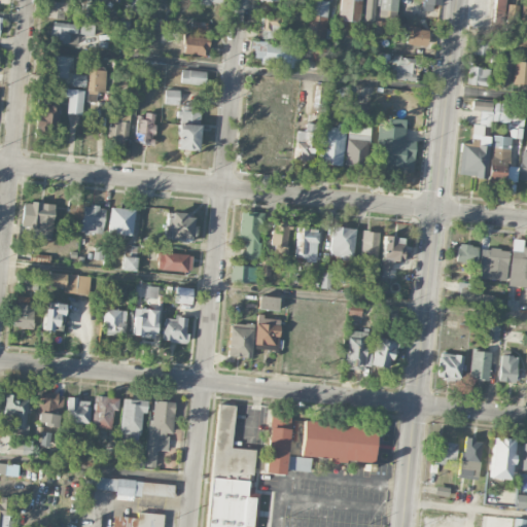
[(328,1),(319,0),(310,0),(306,39),(323,41),(328,1)]
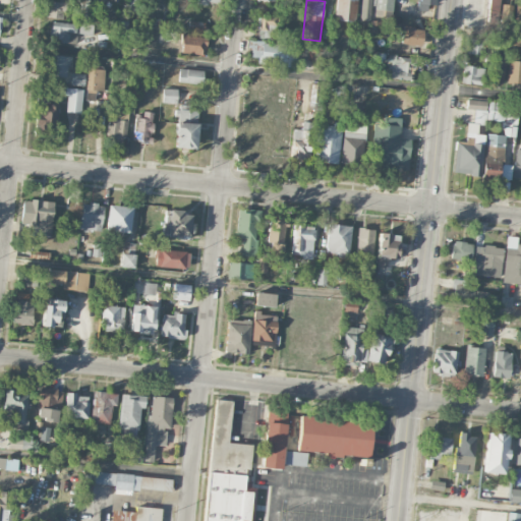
[(335,0),(333,20),(354,22),(356,0),(335,0)]
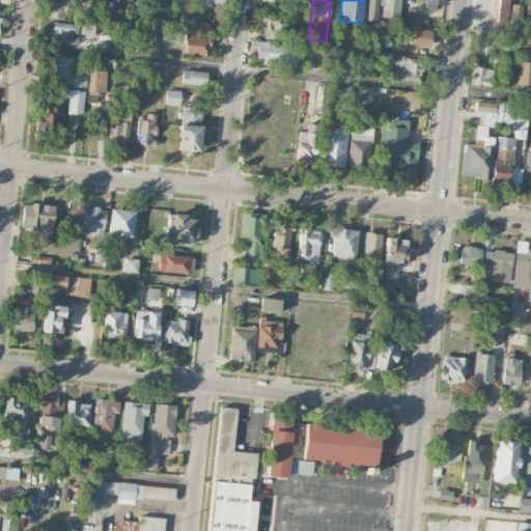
[(376,0),(375,21),(366,20),(367,0),(376,0)]
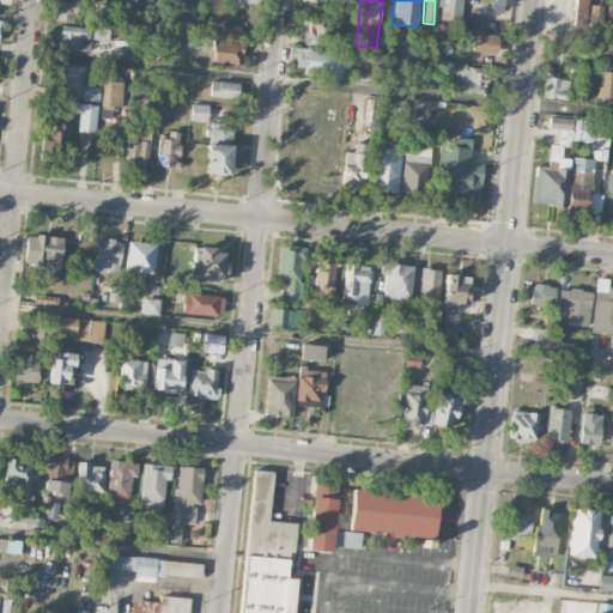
[(462,0),(441,0),(439,18),(442,18),(441,20),(460,22),(462,0)]
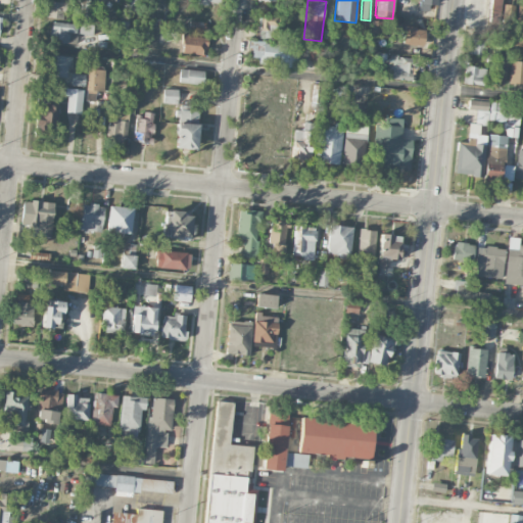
[(396,0),(396,7),(402,8),(402,9),(411,10),(411,0),(396,0)]
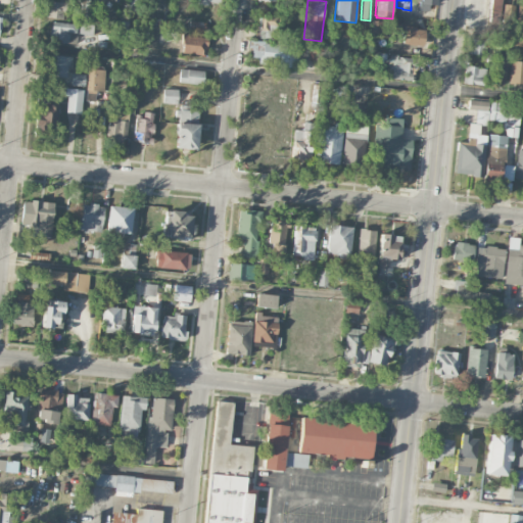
[(436,0),(421,0),(421,1),(420,1),(419,11),(428,12),(429,5),(436,5),(436,0)]
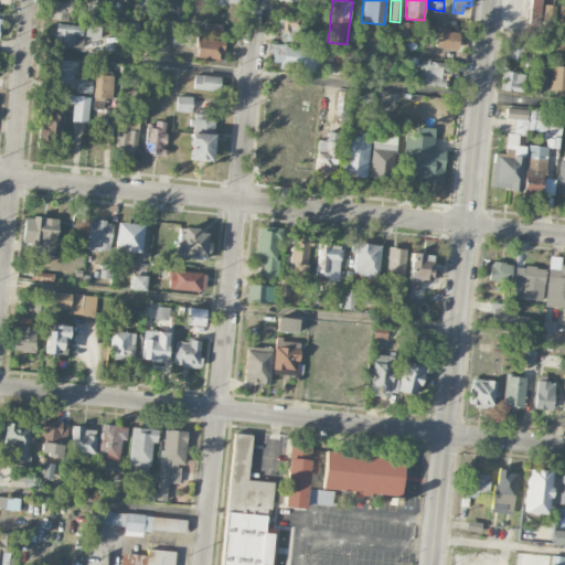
[(542,0),(505,0),(503,28),(541,31),(543,0),(542,0)]
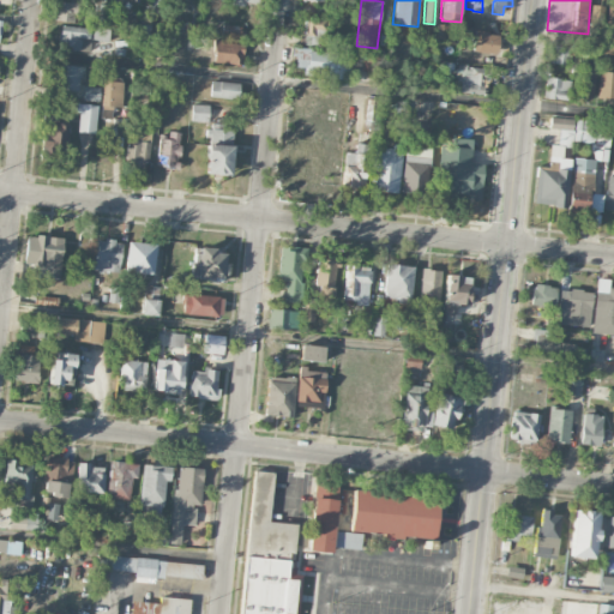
[(78,2),(53,1),(52,20),(77,22),(78,2)]
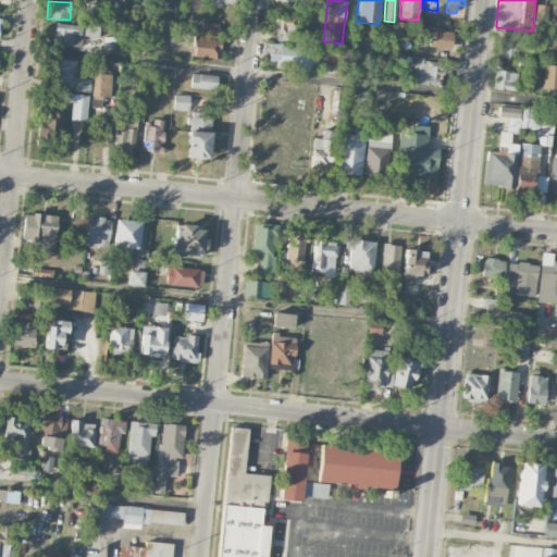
[(88,22),(99,23),(101,4),(90,3),(88,22)]
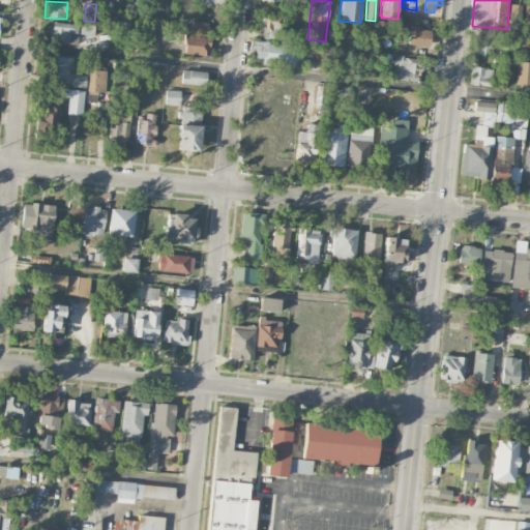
[(263,5),(263,13),(285,15),(285,6),(263,5)]
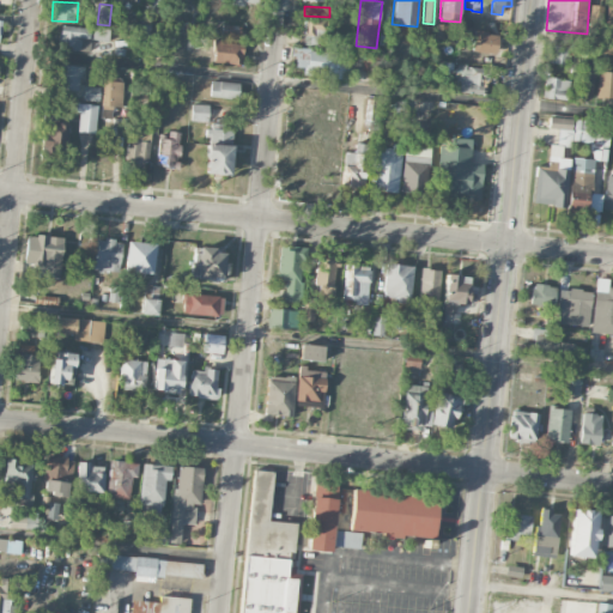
[(305,18),(303,32),(302,32),(299,44),(323,47),(325,36),(323,35),(326,20),(305,18)]
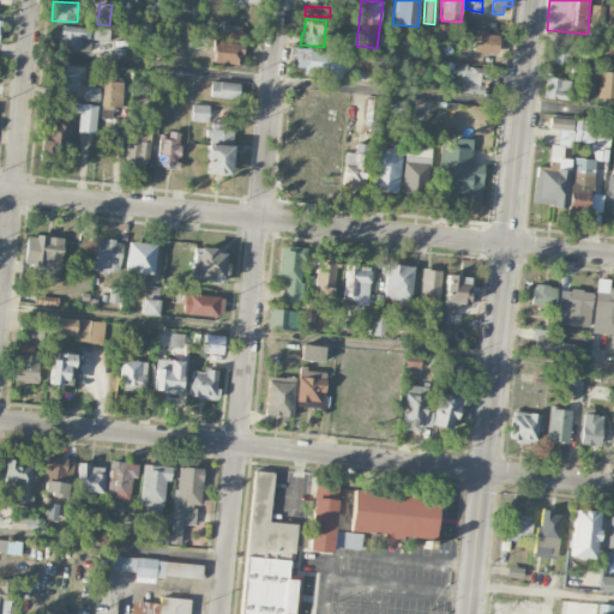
[(151,22),(142,20),(137,46),(156,49),(158,31),(150,30),(151,22)]
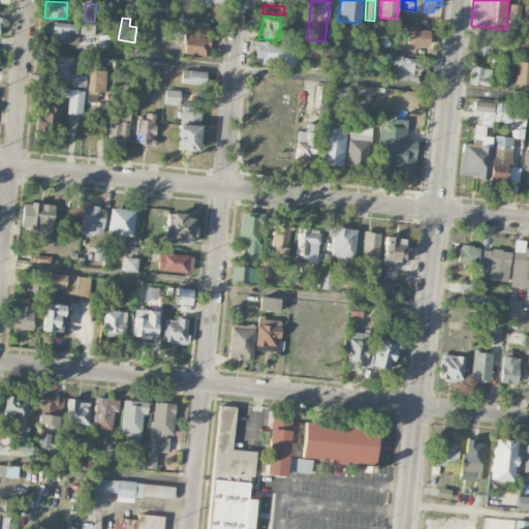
[(375,20),(387,21),(385,34),(374,33),(375,20)]
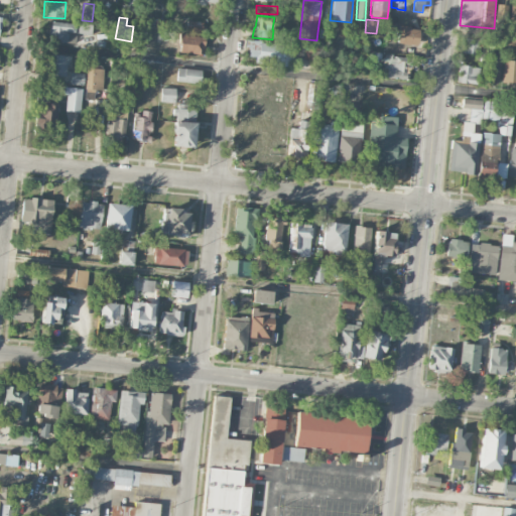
[(76,42),(77,22),(50,21),(50,41),(76,42)]
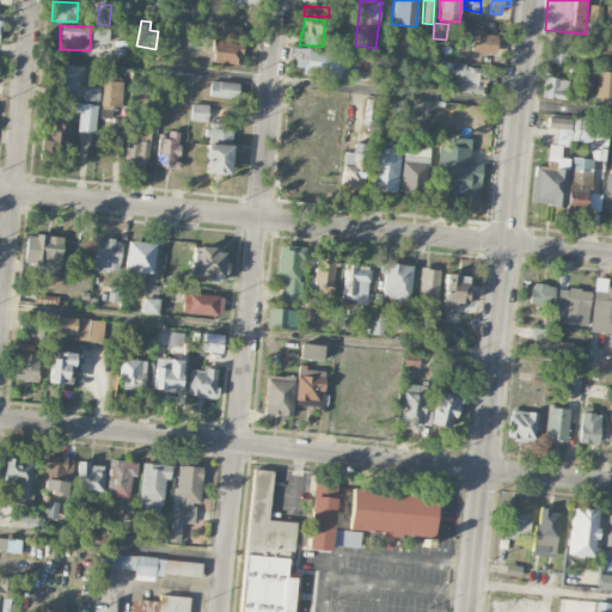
[(221,36),(239,37),(240,25),(222,25),(221,36)]
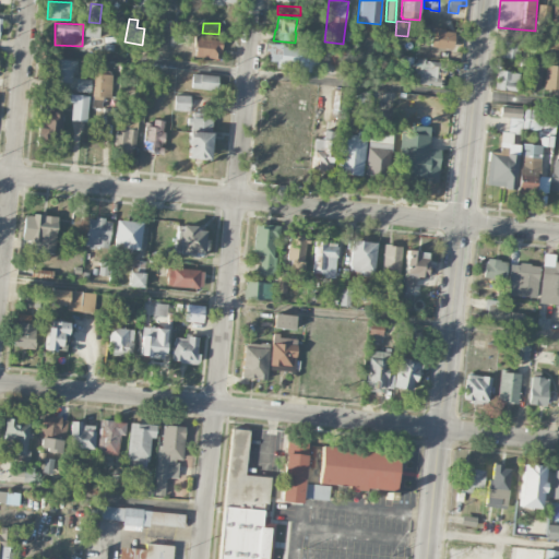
[(100,26),(85,25),(84,36),(99,38),(100,26)]
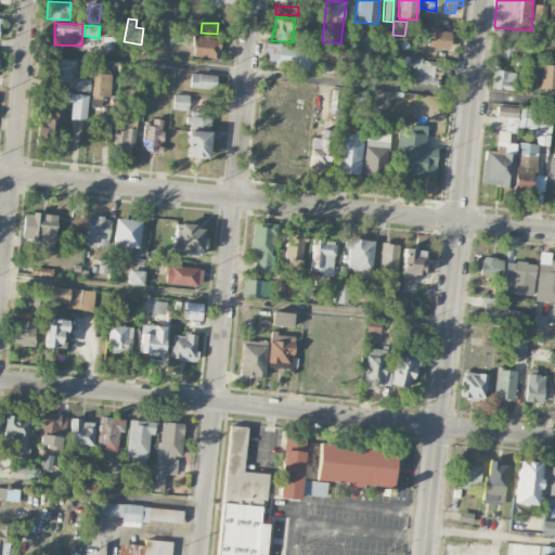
[(429,29),(451,33),(448,55),(438,54),(439,49),(427,47),(429,29)]
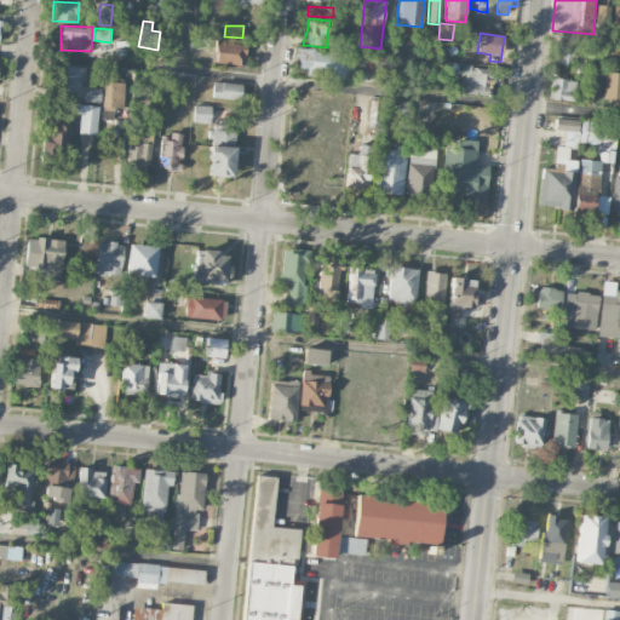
[(216,63),(246,64),(246,44),(217,42),(216,63)]
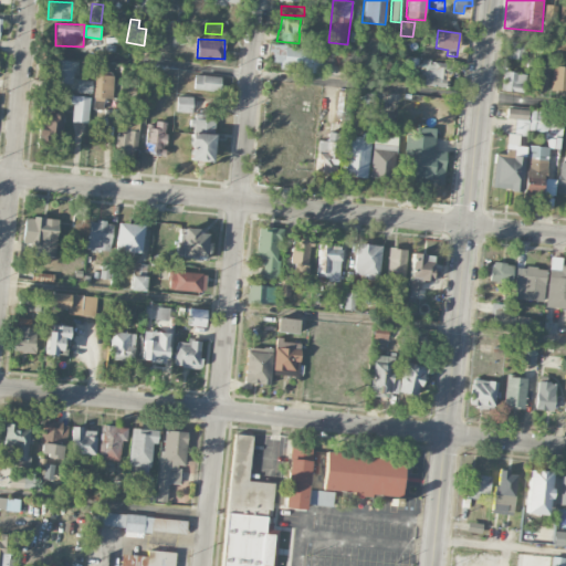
[(524,60),(524,42),(507,42),(506,59),(524,60)]
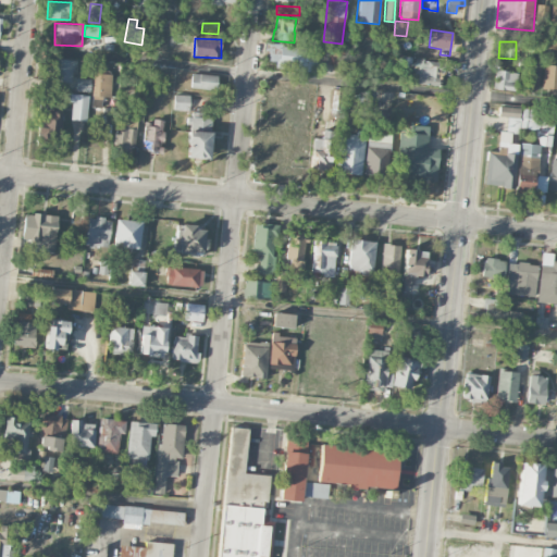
[(265,42),(281,44),(281,46),(308,49),(308,47),(318,48),(318,52),(319,52),(319,58),(317,58),(314,71),(276,67),(276,60),(264,59),(265,42)]
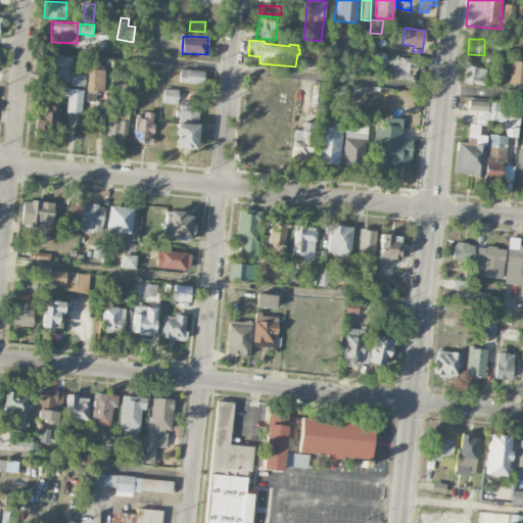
[(69,56),(49,55),(48,76),(69,77),(69,56)]
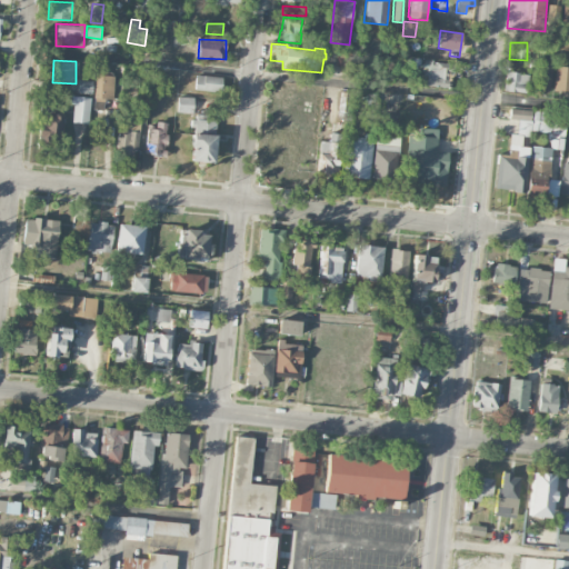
[(420,60),(418,75),(427,75),(426,86),(450,89),(453,63),(420,60)]
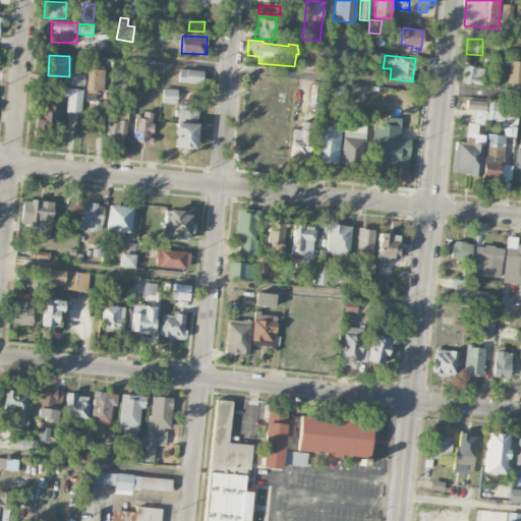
[(493,80),(504,81),(506,58),(496,57),(493,80)]
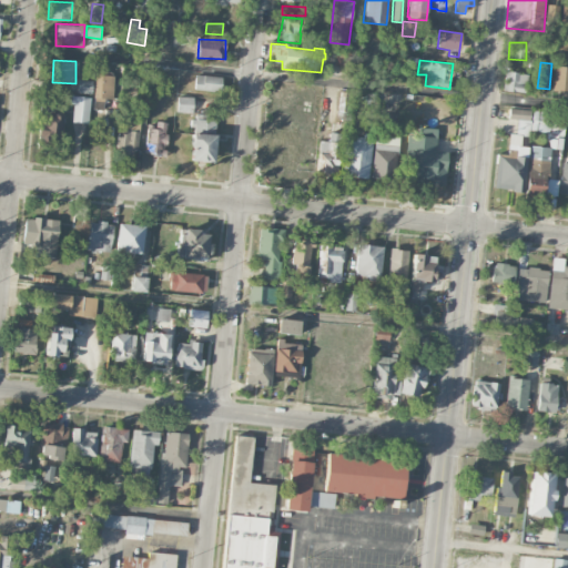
[(567,66),(554,66),(554,91),(567,91),(567,66)]
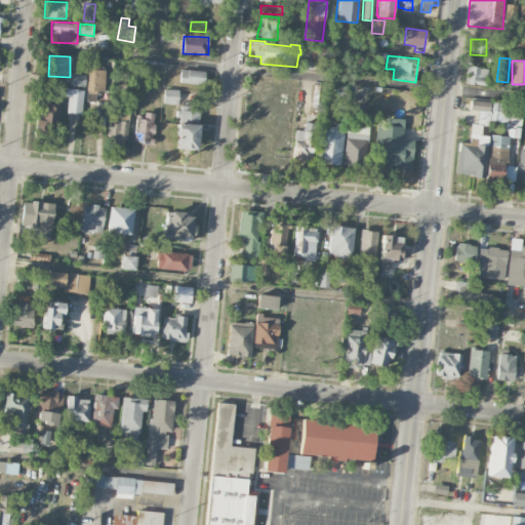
[(489,69),(467,66),(465,83),(486,86),(489,69)]
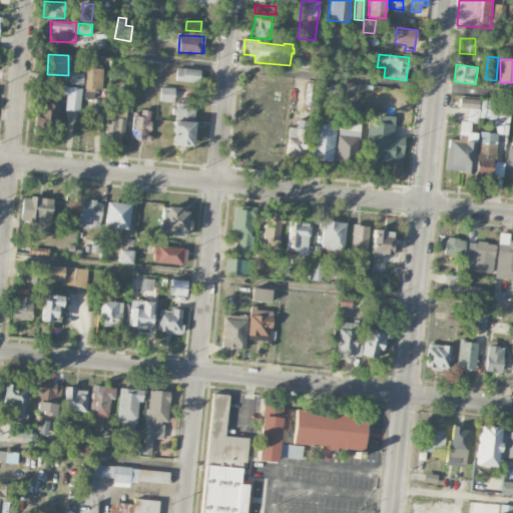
[(94,89),(101,89),(102,65),(85,65),(84,99),(93,99),(94,89)]
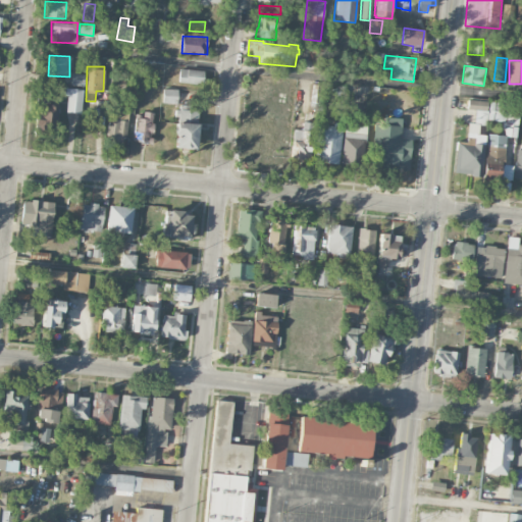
[(204,70),(179,69),(178,83),(203,84),(204,70)]
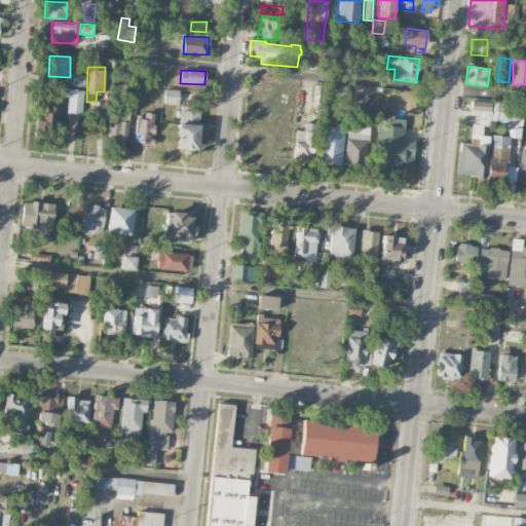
[(84,86),(85,74),(72,74),(72,86),(84,86)]
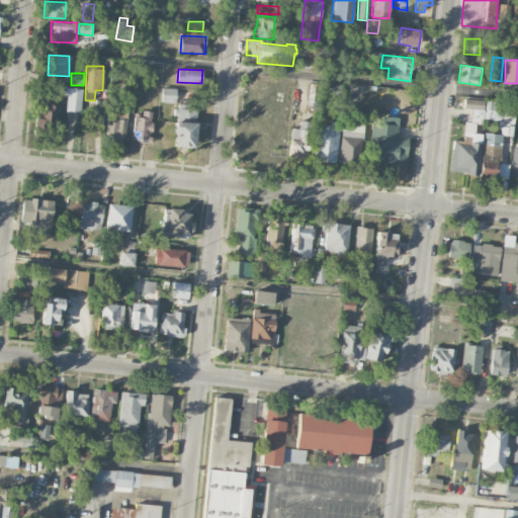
[(315,107),(320,85),(312,83),(308,105),(315,107)]
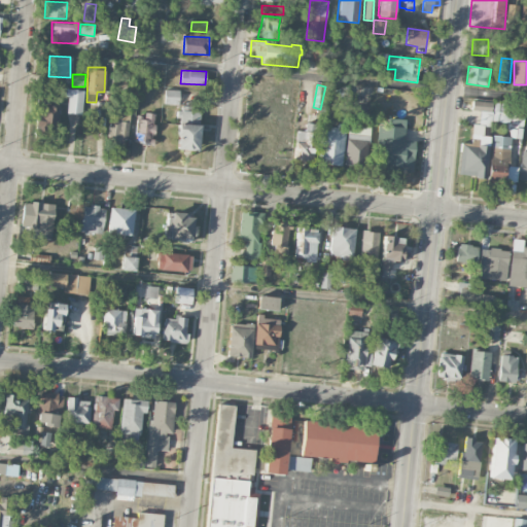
[(84,91),(68,89),(65,113),(81,114),(84,91)]
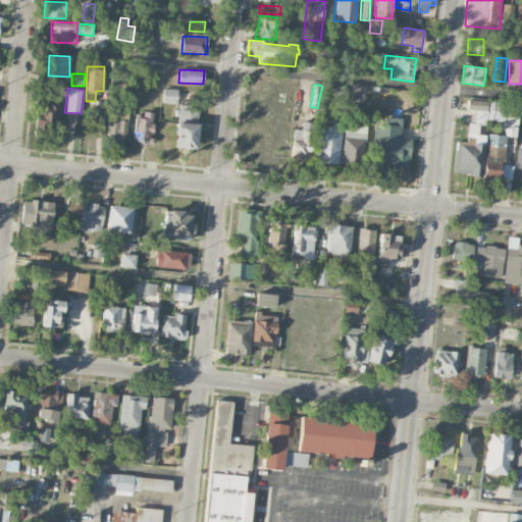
[(162,103),(176,104),(176,89),(163,89),(162,103)]
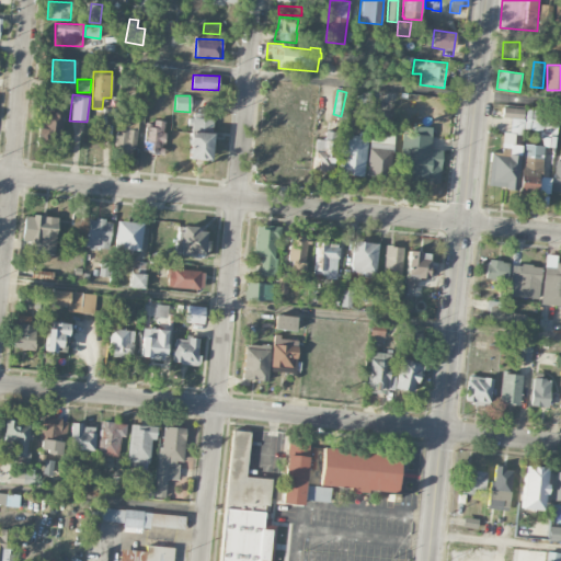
[(42,127),(38,127),(38,144),(61,142),(60,109),(52,110),(52,104),(42,104),(42,127)]
